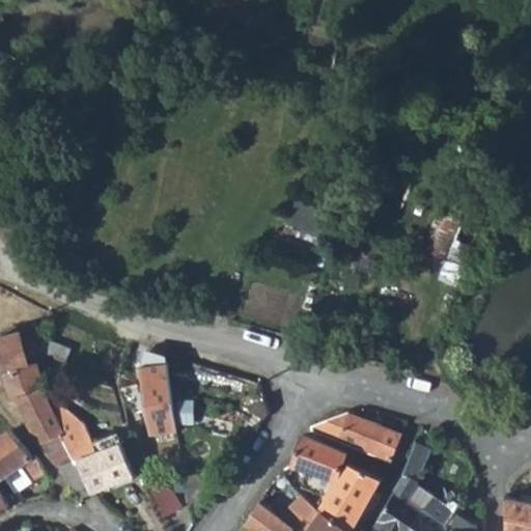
[(284,238),(315,248),(331,203),(300,192),(284,238)]
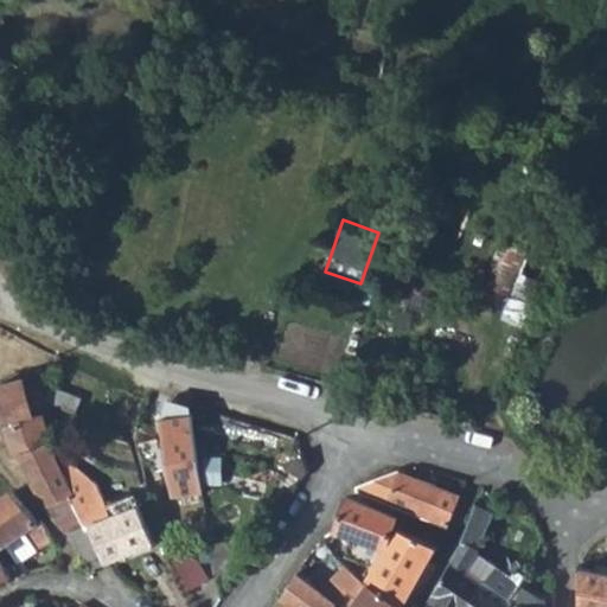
[(21,379),(0,385),(0,420),(1,423),(4,422),(14,454),(17,454),(49,442),(42,419),(46,417),(44,402),(42,383),(24,385),(21,379)]
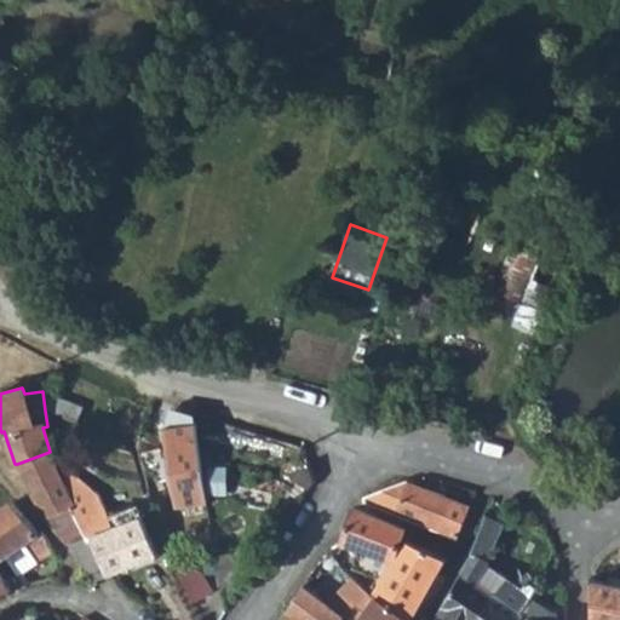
[(84,406),(42,391),(45,411),(78,422),(84,406)]
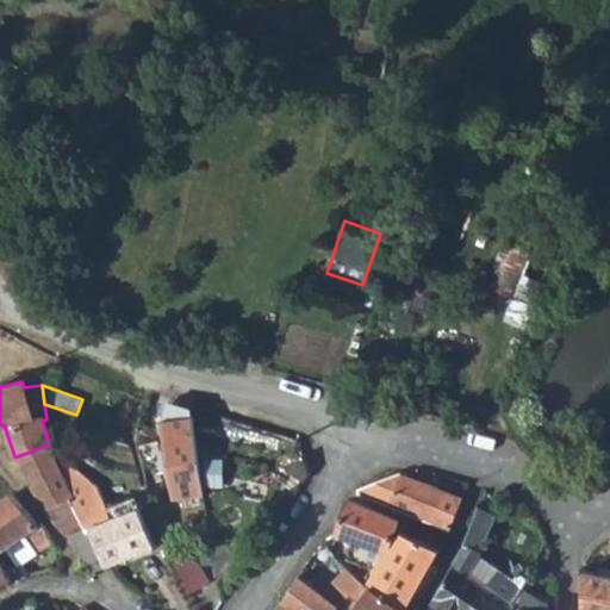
[(191,418),(161,423),(174,502),(201,496),(191,418)]
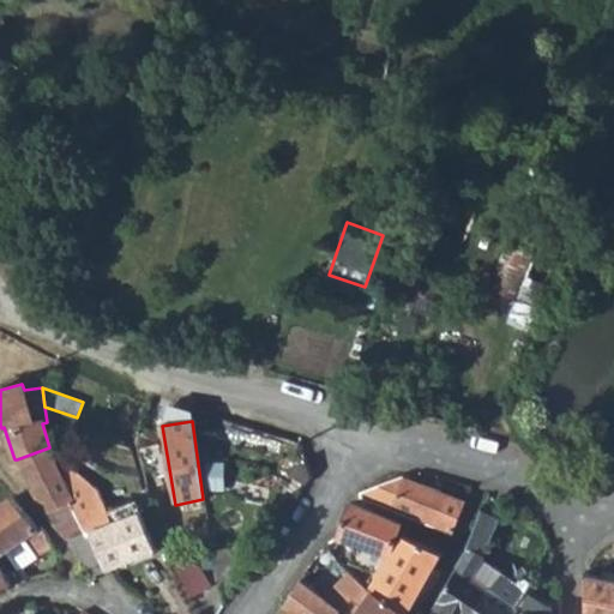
[(49,447),(17,459),(43,511),(66,539),(68,537),(86,529),(74,500),(59,468),(49,447)]
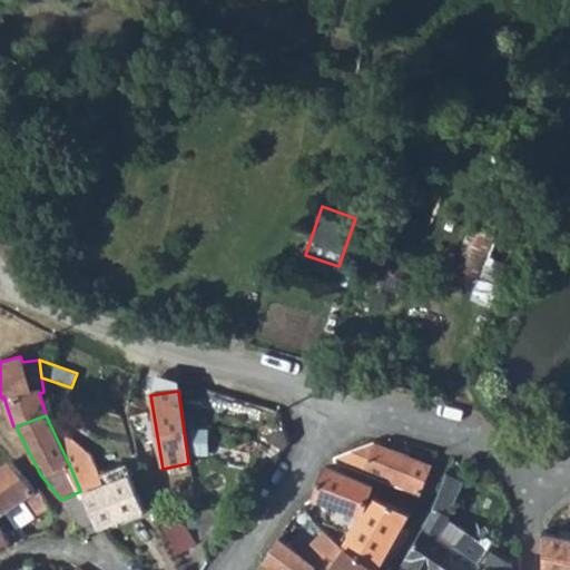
[(290,441),(283,424),(278,421),(266,439),(283,450),(290,441)]
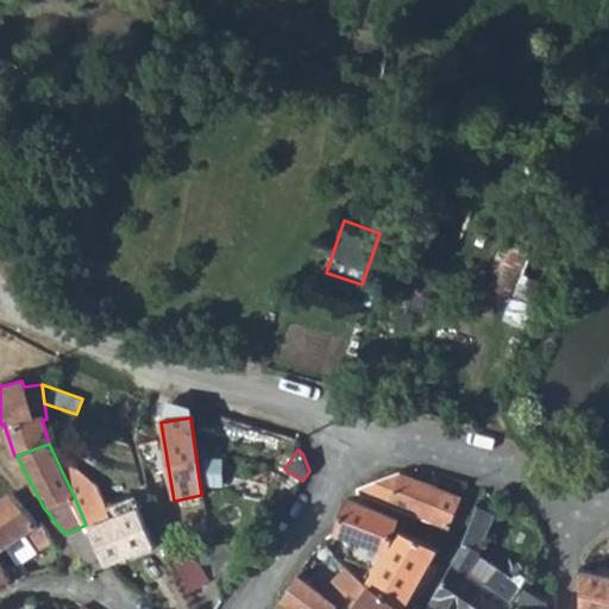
[(67,460),(58,464),(74,496),(86,525),(105,565),(152,545),(132,496),(107,506),(99,487),(67,460)]
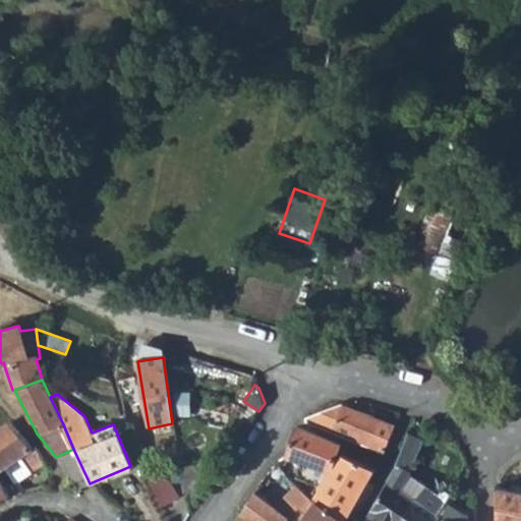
[(392,425),(343,405),(303,419),(308,422),(383,451),(392,425)]
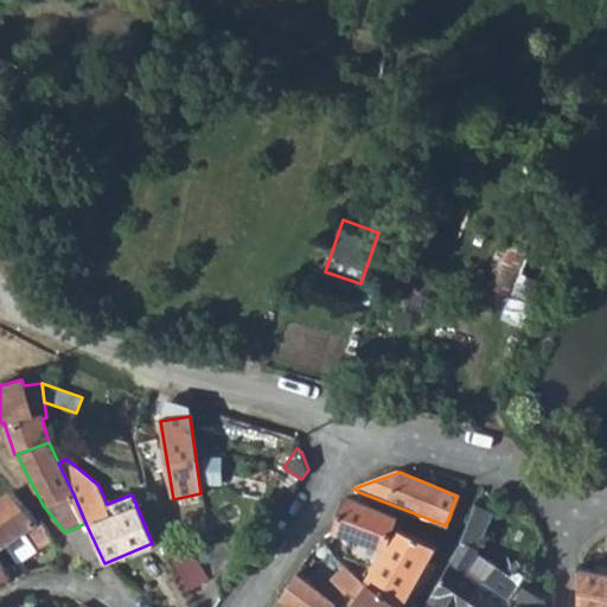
[(11,490),(0,497),(0,543),(1,545),(6,542),(14,553),(21,554),(34,545),(38,550),(53,541),(40,519),(37,522),(11,490)]
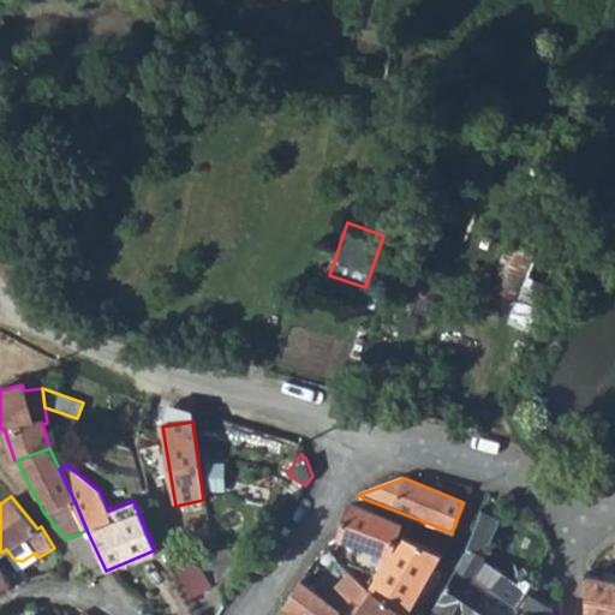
[(351,505),(350,506),(338,538),(354,547),(350,562),(378,572),(383,563),(399,524),(351,505)]
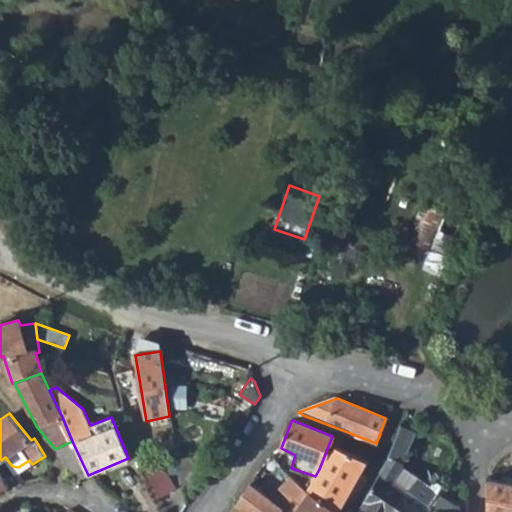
[(389,455),(361,505),(373,511),(430,511),(441,496),(435,489),(401,466),(404,457),(402,456),(413,434),(400,428),(389,455)]
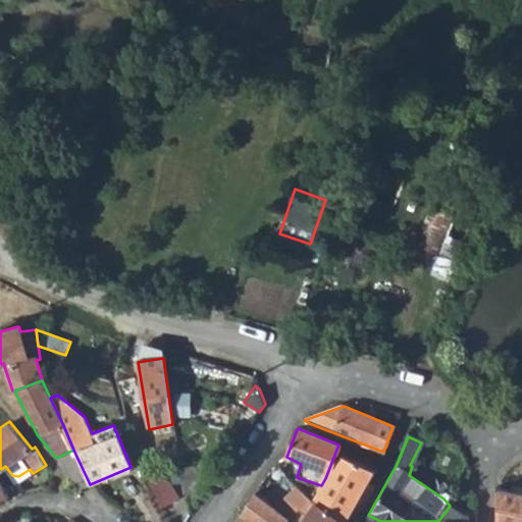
[(73,450),(58,457),(79,489),(90,484),(73,450)]
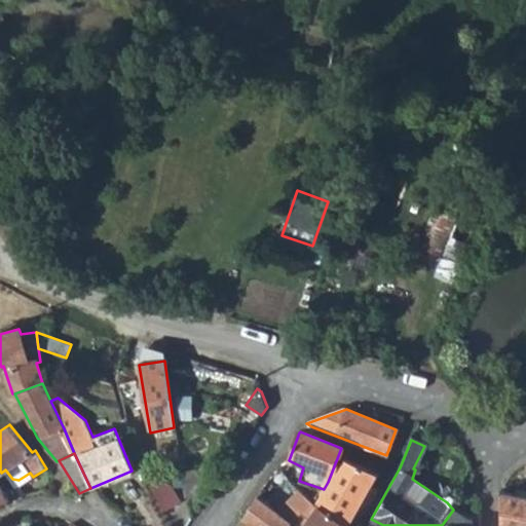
[(315,502),(313,506),(315,508),(341,525),(348,525),(377,474),(346,458),(342,458),(328,482),(324,489),(315,502)]
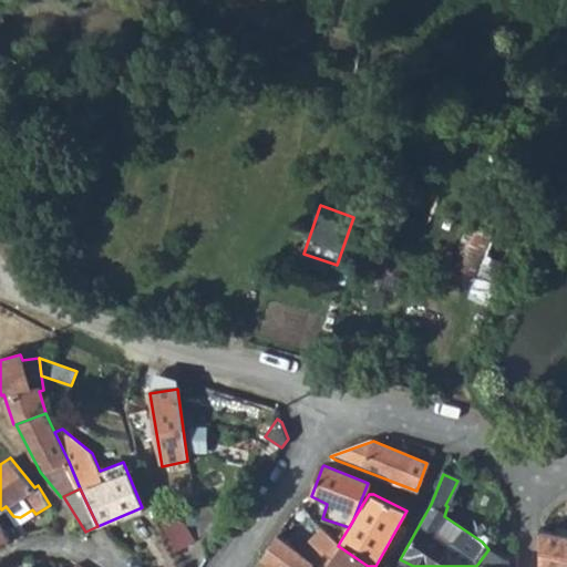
[(323,528),(300,553),(313,563),(319,566),(326,566),(340,547),(338,546),(340,542),(323,528)]
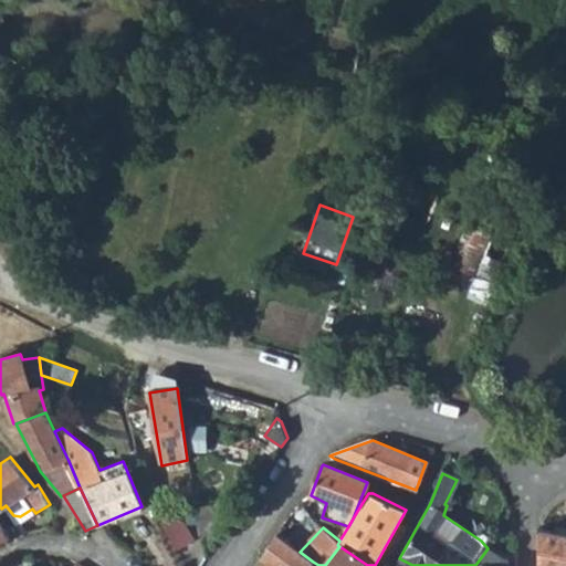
[(565,565),(565,532),(543,527),(541,565),(565,565)]
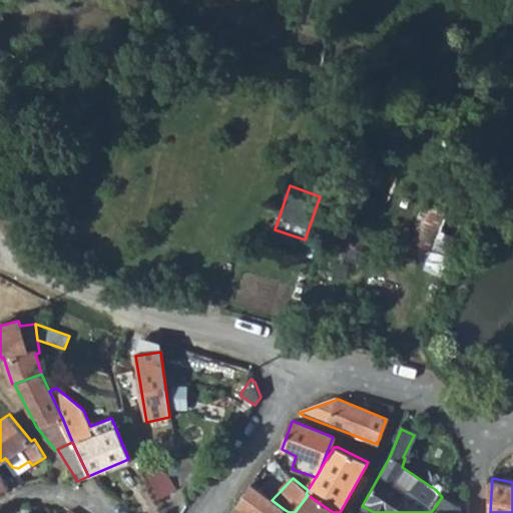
[(240,512),(281,512),(284,509),(272,500),(248,485),(235,506),(242,510),(240,512)]
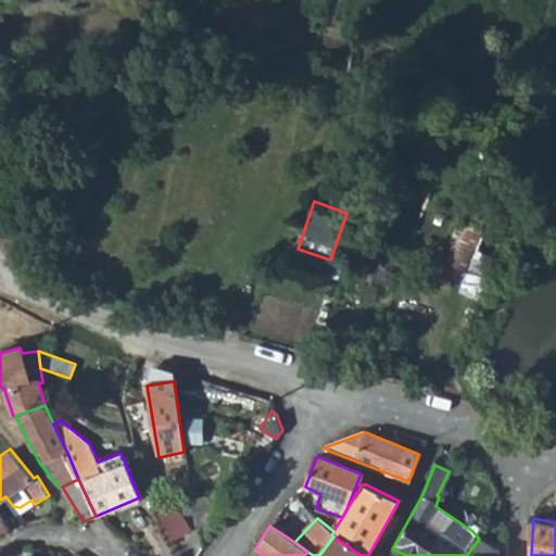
[(313,555),(307,552),(304,555),(361,555),(333,536),(319,555),(313,555)]
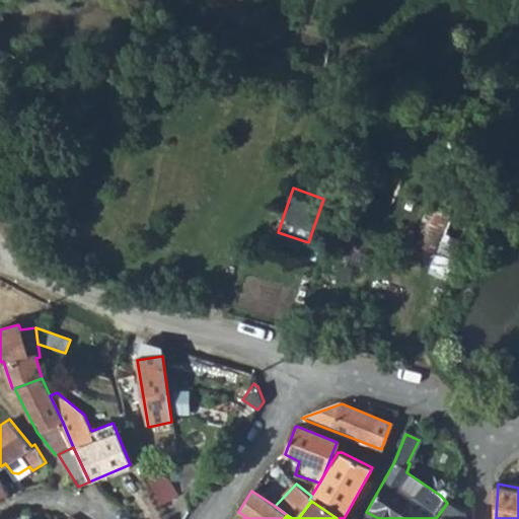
[(463,518),(465,515),(447,503),(436,518),(463,518)]
